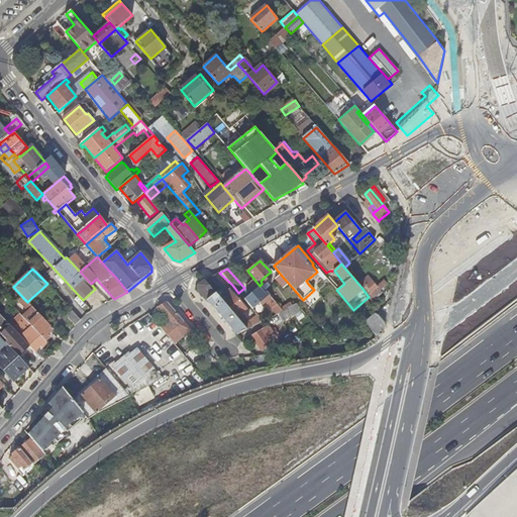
[(306,281),(308,284),(319,274),(317,272),(306,281)]
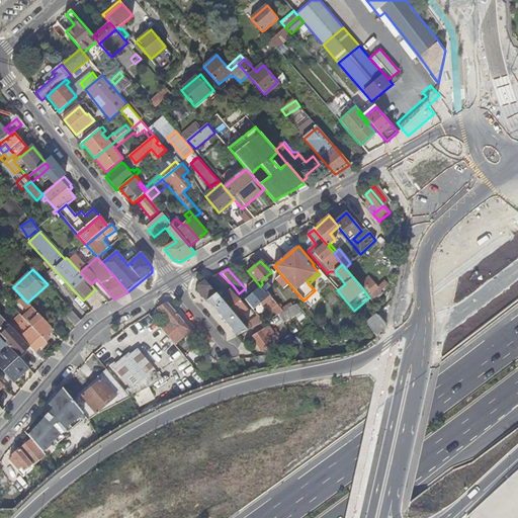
[(233,285),(220,273),(213,276),(228,290),(233,285)]
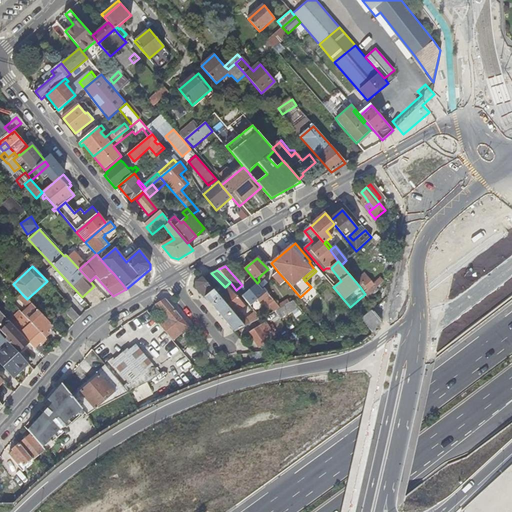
[(281,287),(287,282),(278,272),(273,277),(281,287)]
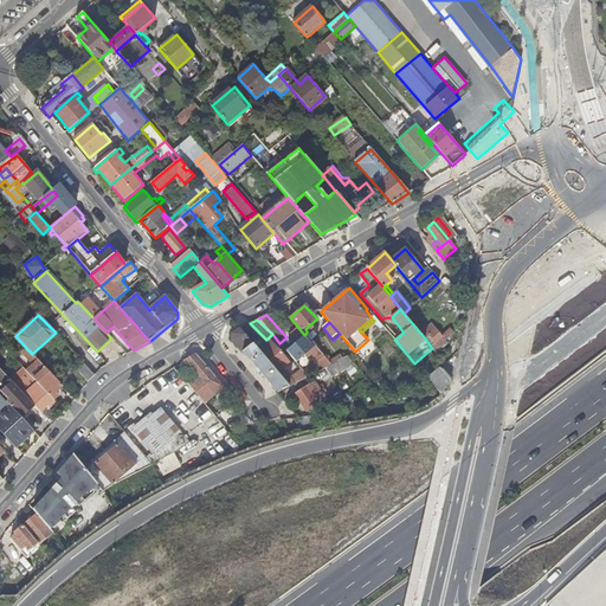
[(442,335),(430,323),(420,333),(426,340),(432,348),(436,350),(455,333),(451,328),(442,335)]
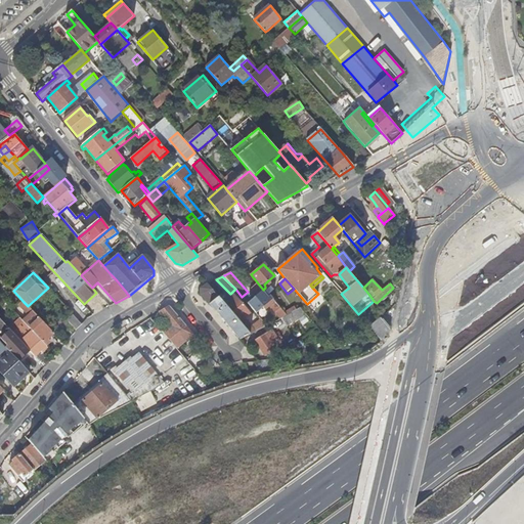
[(239,341),(250,335),(224,305),(208,285),(201,289),(202,295),(239,341)]
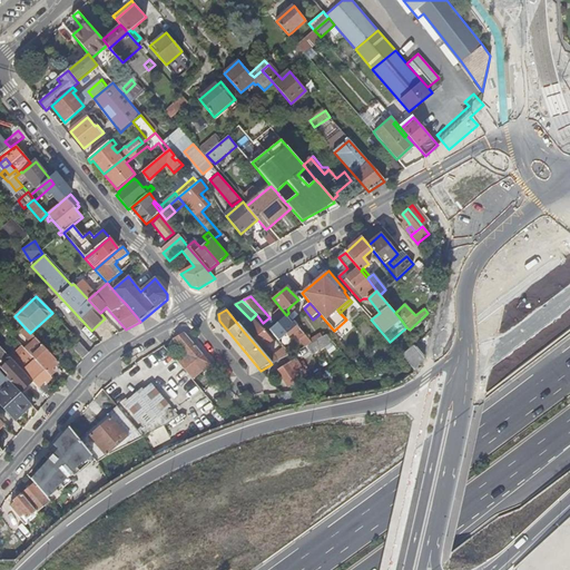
[(296,336),(306,346),(312,343),(293,322),(291,324),(279,310),(274,314),(279,322),(269,331),(278,341),(285,334),(287,337),(293,333),(294,335),(296,336)]
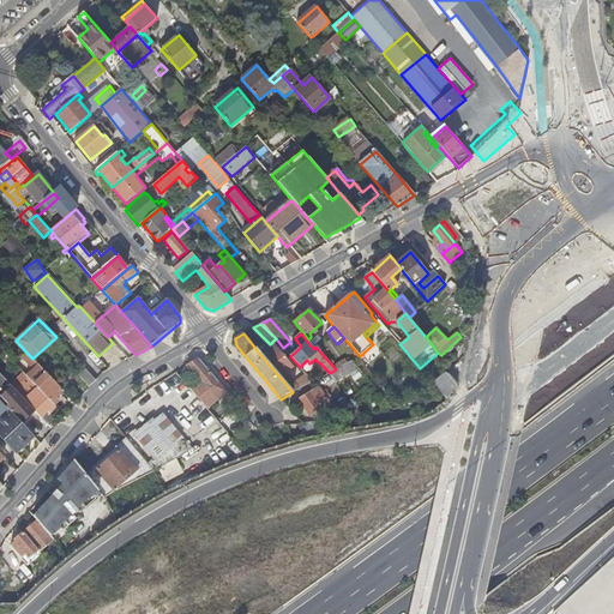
[(275,348),(263,357),(293,392),(300,389),(287,372),(292,368),(275,348)]
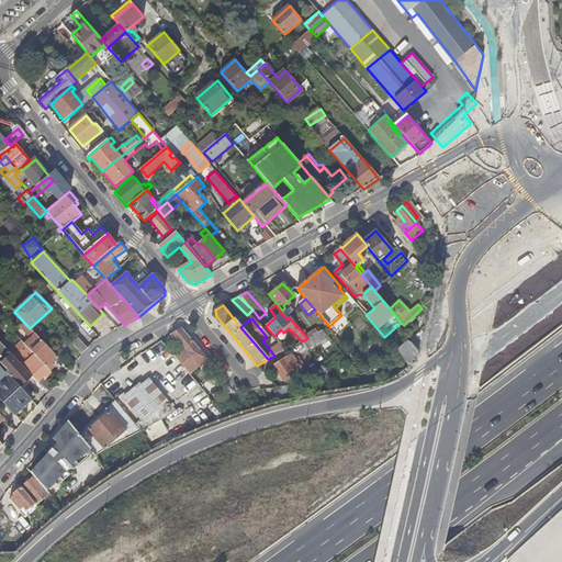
[(58,358),(35,334),(30,328),(24,323),(20,327),(31,338),(24,345),(31,351),(42,363),(48,371),(53,368),(51,364),(58,358)]
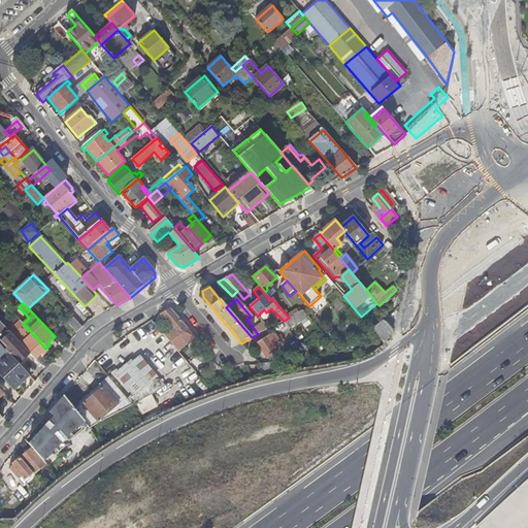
[(172,329),(170,331),(164,336),(178,353),(195,338),(171,309),(161,316),(170,326),(172,329)]
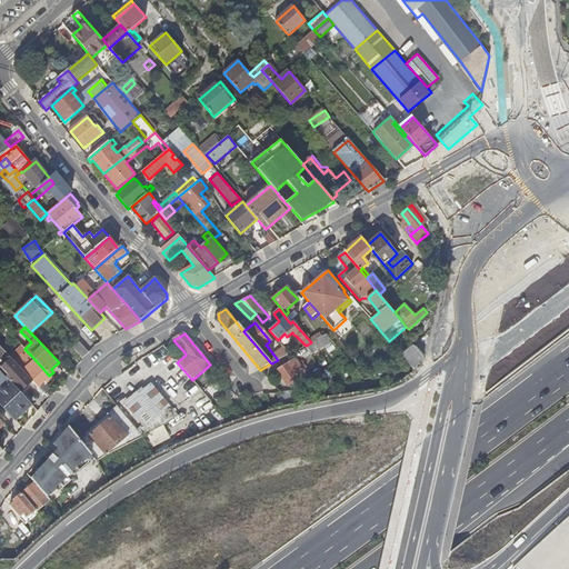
[(311,355),(332,341),(327,336),(326,336),(311,342),(306,346),(311,355)]
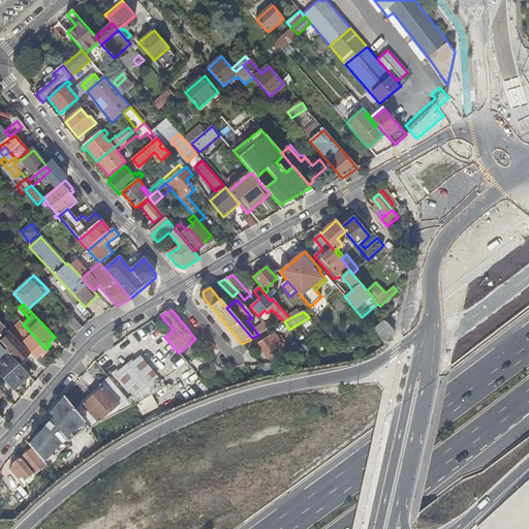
[(76,334),(83,329),(73,318),(68,324),(76,334)]
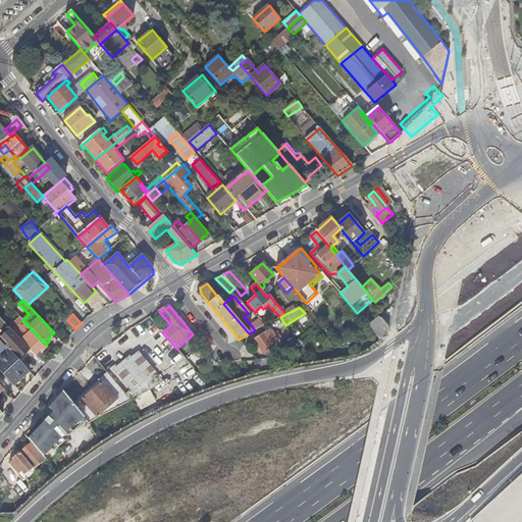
[(25,354),(30,350),(25,346),(17,336),(0,317),(0,336),(7,345),(5,347),(8,350),(15,358),(23,351),(25,354)]
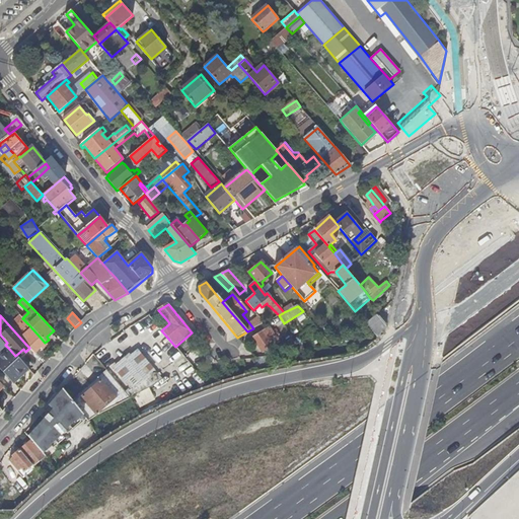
[(366,324),(377,339),(386,325),(377,315),(366,324)]
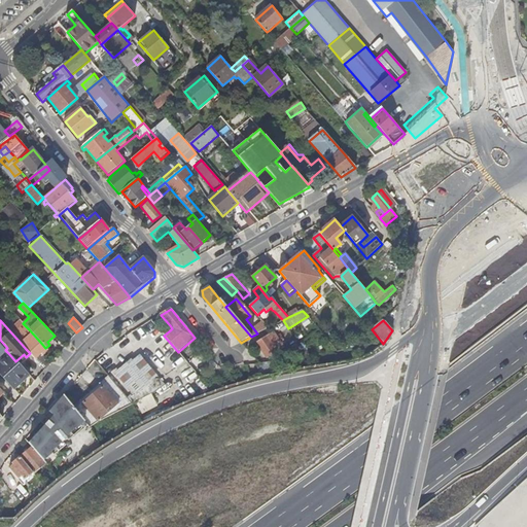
[(10,321),(6,326),(18,339),(22,334),(10,321)]
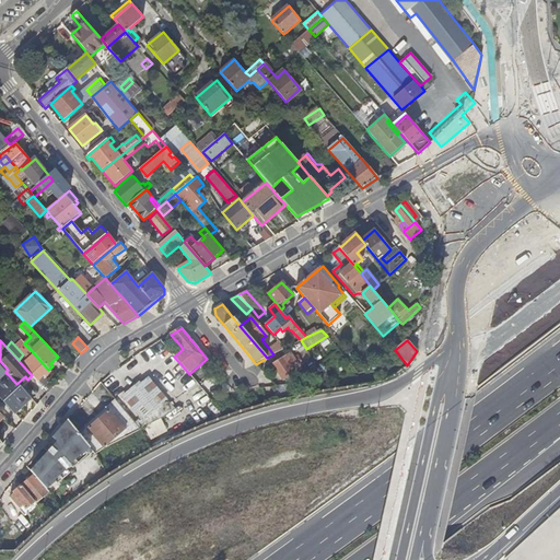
[(288,377),(290,380),(290,381),(300,374),(298,371),(306,365),(300,354),(294,359),(290,353),(273,364),(283,381),(284,380),(288,377)]
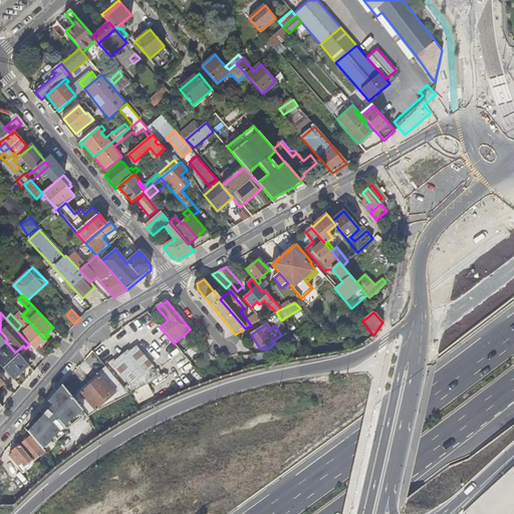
[(34,350),(45,340),(44,339),(38,332),(29,340),(27,338),(25,340),(29,344),(34,350)]
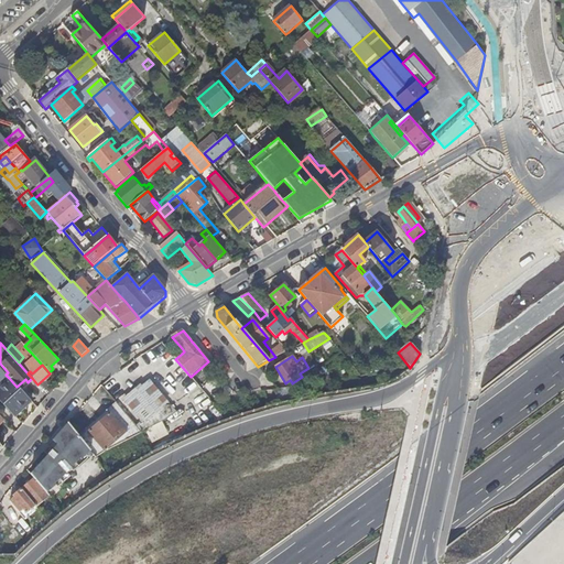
[(0,401),(14,418),(31,402),(17,387),(9,378),(6,375),(0,368),(0,381),(2,383),(0,386),(0,401)]
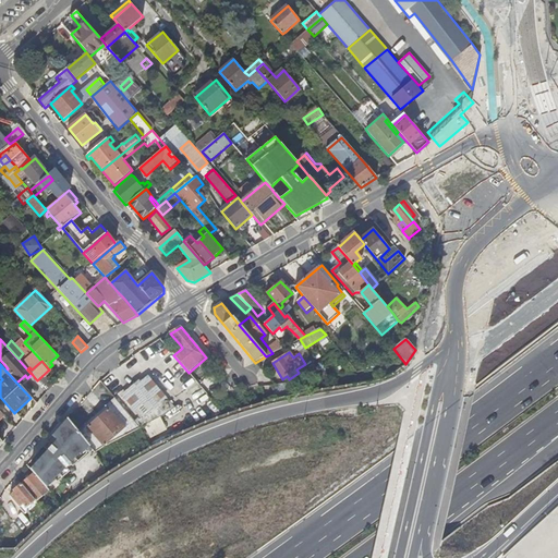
[(46,377),(39,383),(48,392),(53,386),(46,377)]
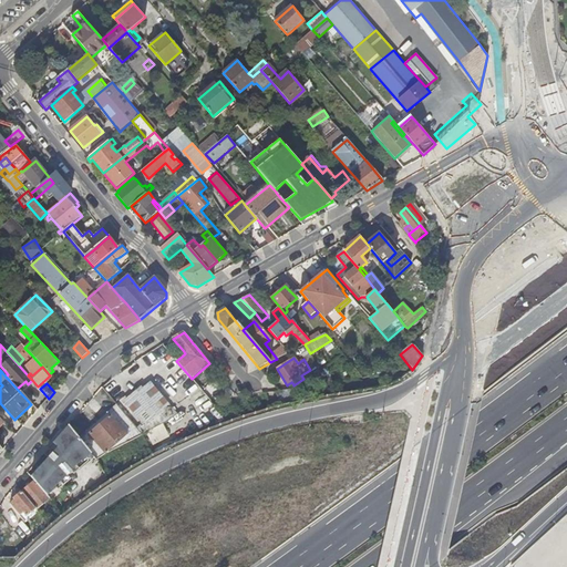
[(152,384),(140,394),(165,424),(179,416),(152,384)]
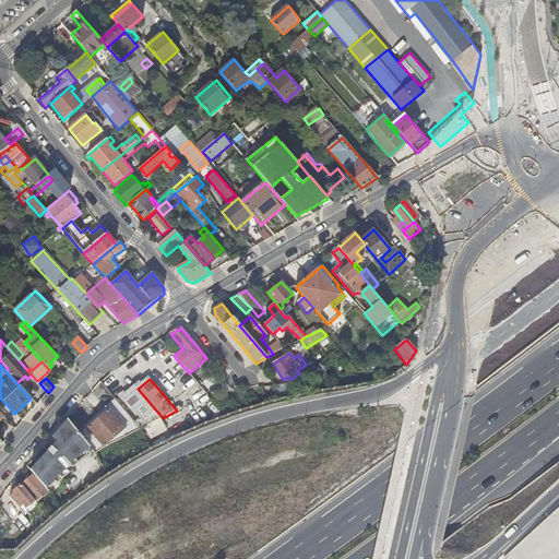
[(143,421),(138,426),(141,429),(163,418),(138,389),(125,401),(143,421)]
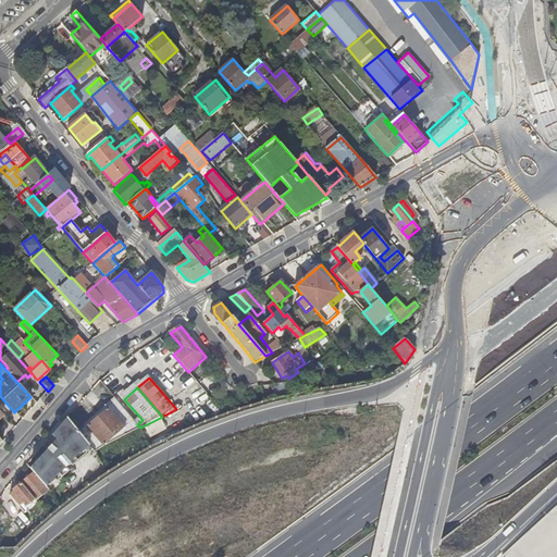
[(118,400),(79,434),(86,441),(96,453),(103,447),(140,428),(137,424),(118,400)]
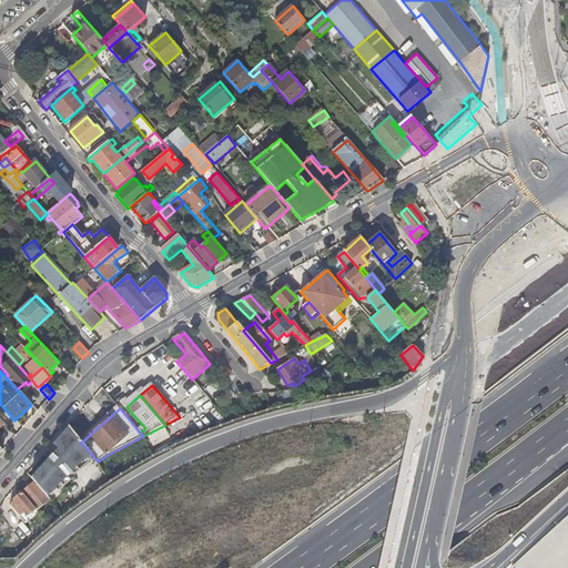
[(77,440),(79,438),(69,427),(67,428),(77,440)]
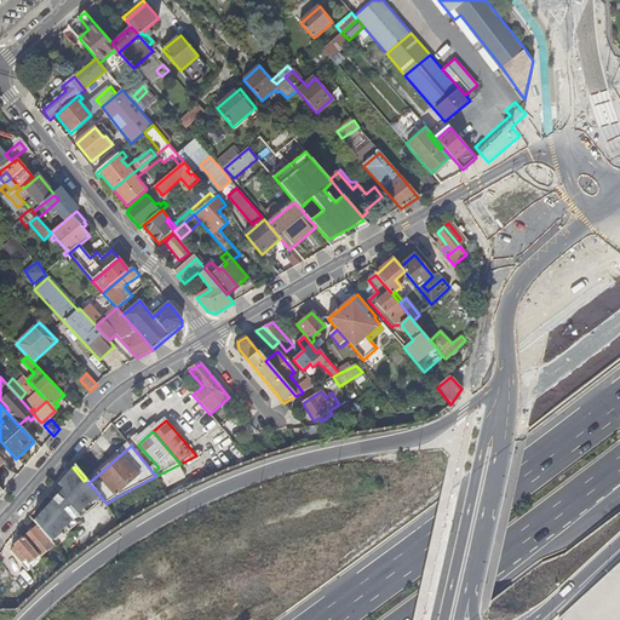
[(78,486),(84,481),(73,468),(67,474),(74,482),(78,486)]
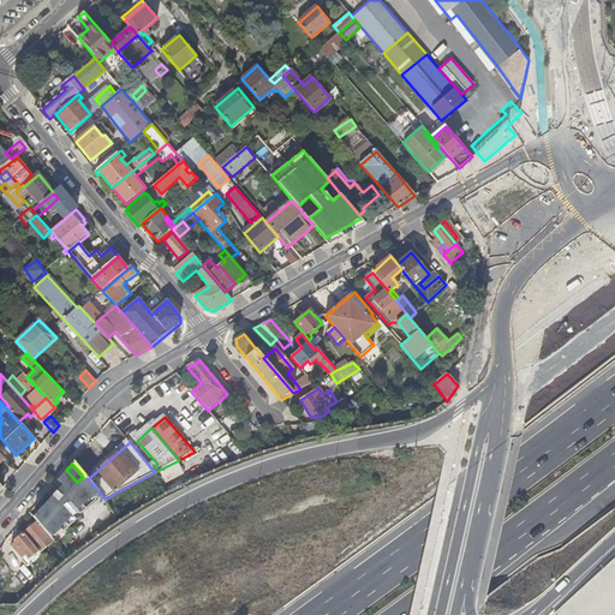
[(85,475),(83,477),(77,482),(73,478),(66,485),(79,500),(84,500),(94,490),(93,489),(95,487),(88,479),(85,475)]
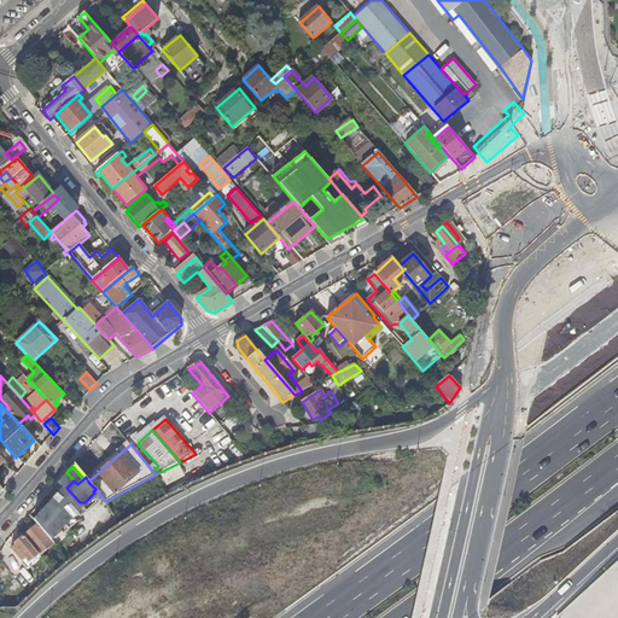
[(50,536),(54,532),(69,520),(58,507),(40,523),(50,536)]
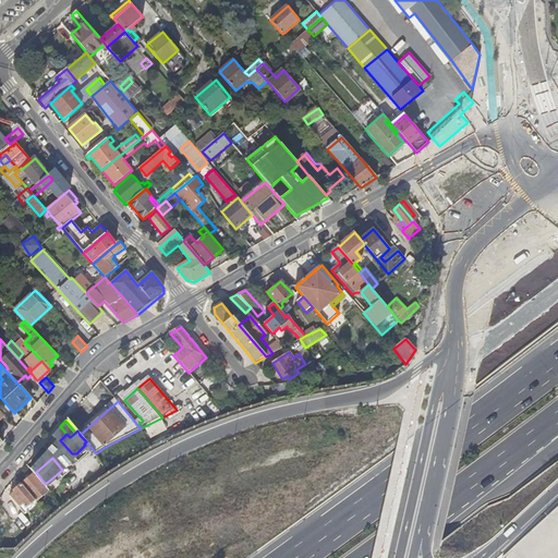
[(26,480),(21,485),(34,500),(35,502),(48,492),(44,485),(34,474),(28,477),(26,480)]
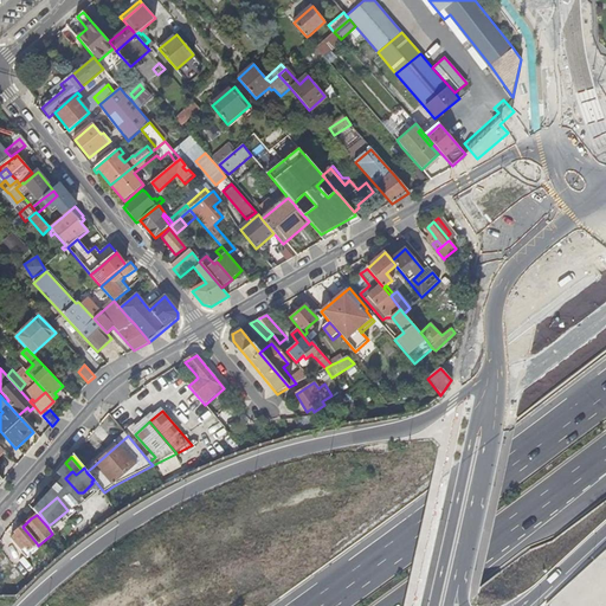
[(60,530),(53,522),(49,526),(47,527),(52,534),(55,535),(60,530)]
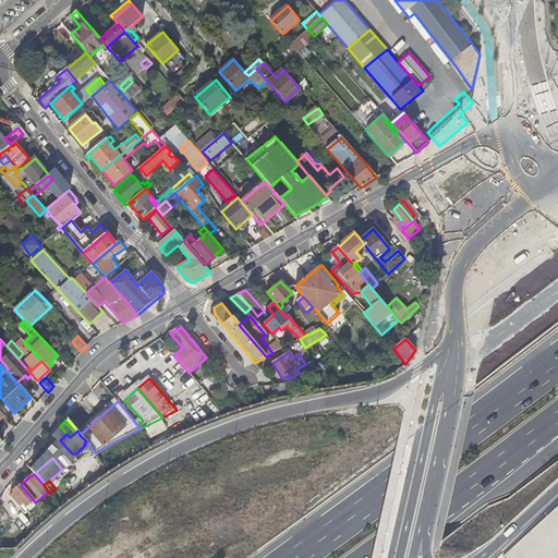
[(26,507),(34,500),(21,485),(13,492),(14,494),(10,497),(19,507),(23,504),(26,507)]
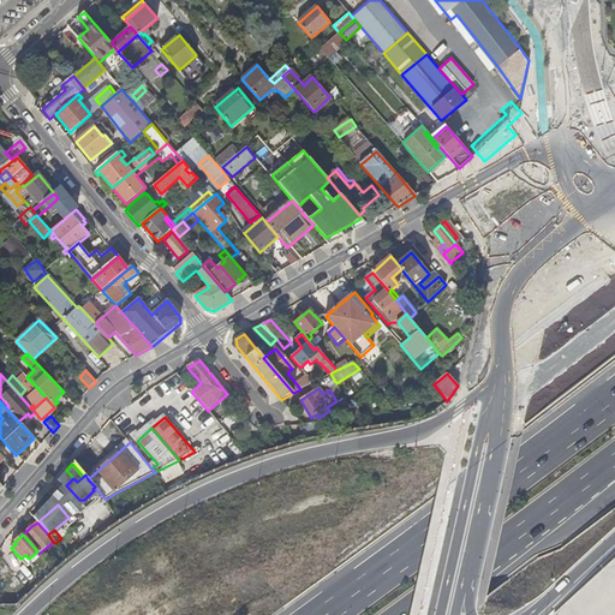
[(25,555),(21,559),(28,567),(41,556),(39,554),(37,551),(29,559),(25,555)]
